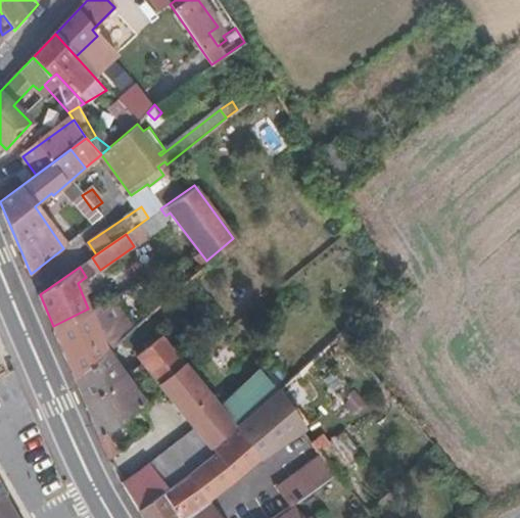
[(149,311),(172,291),(167,284),(132,313),(138,320),(142,317),(149,311)]
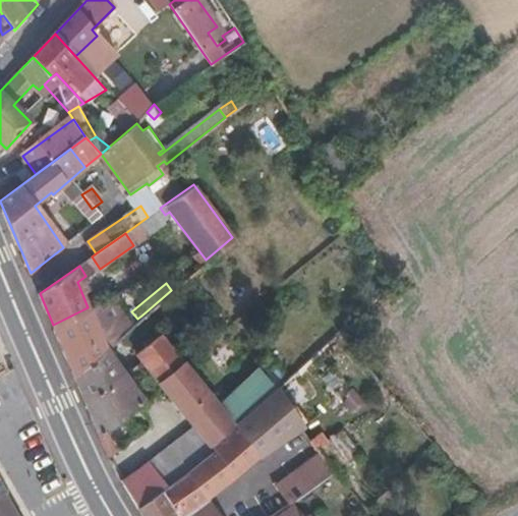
[(104,348),(88,307),(53,325),(74,374),(104,348)]
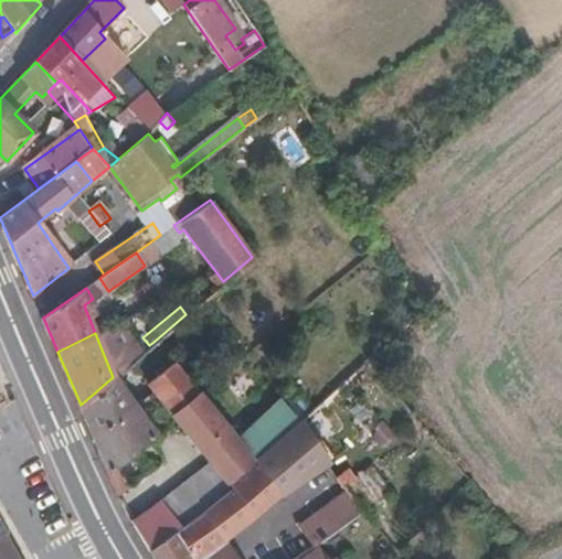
[(170,346),(161,335),(154,342),(162,352),(170,346)]
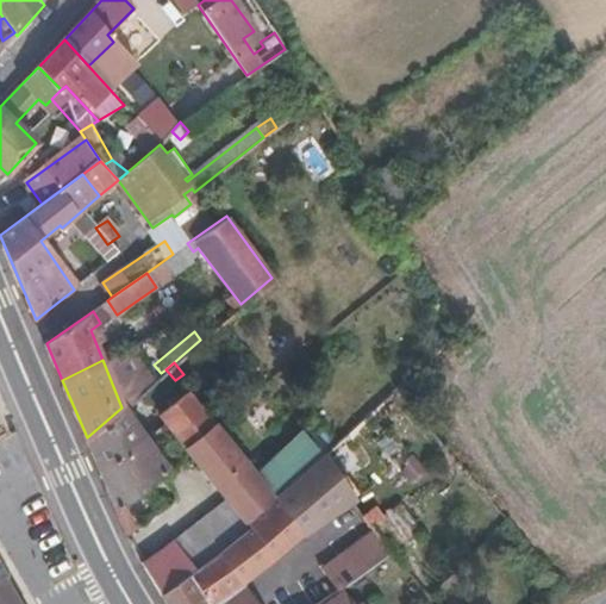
[(101,471),(142,437),(145,435),(138,427),(135,429),(131,423),(164,393),(163,391),(175,380),(166,369),(161,373),(122,408),(87,437),(101,471)]
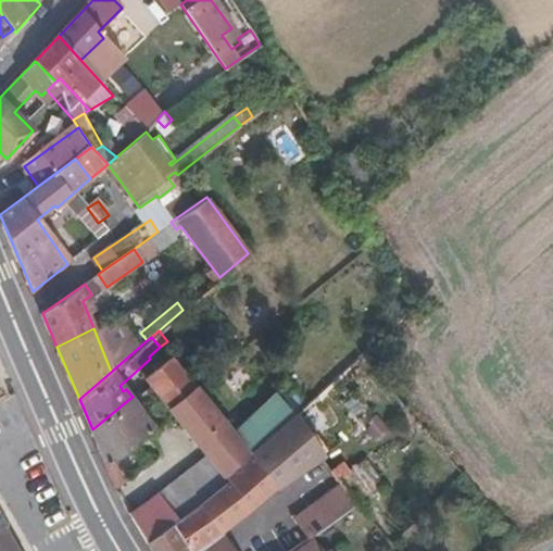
[(195,388),(168,357),(143,379),(168,409),(195,388)]
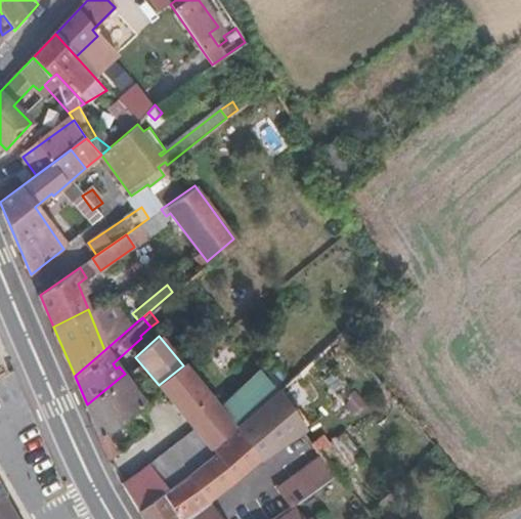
[(234,427),(183,365),(159,385),(196,428),(212,447),(234,427)]
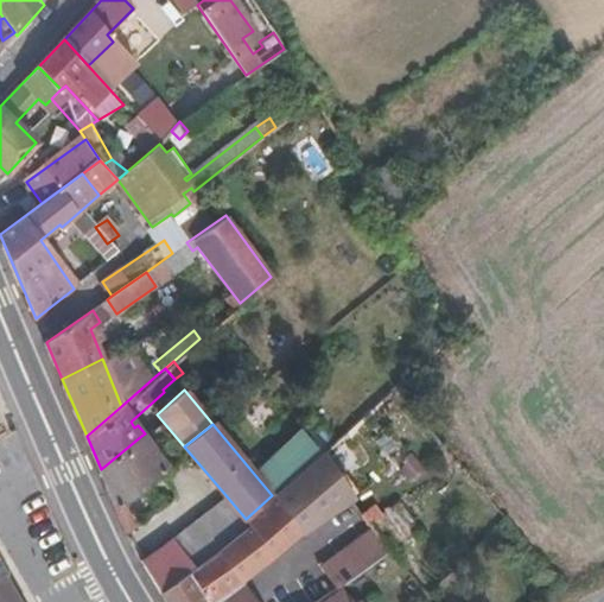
[(125,501),(166,467),(141,436),(101,469),(118,507),(125,501)]
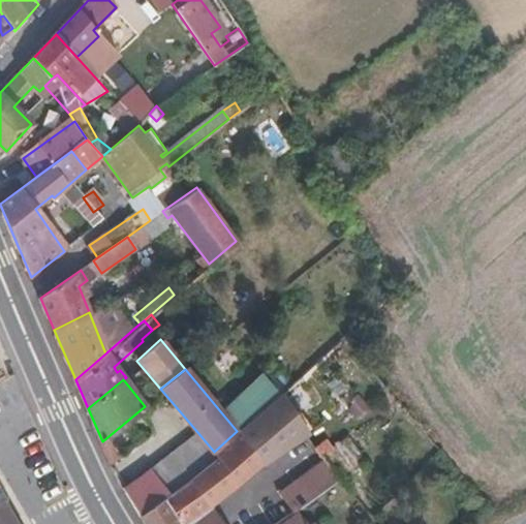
[(258,459),(297,428),(274,398),(237,431),(258,459)]
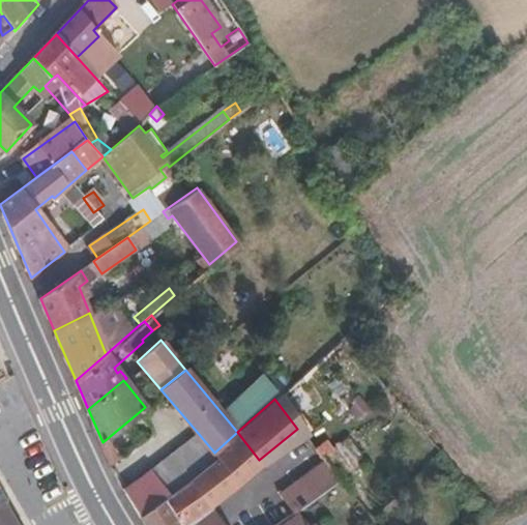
[(191,516),(206,504),(235,480),(260,462),(259,460),(237,432),(214,453),(218,457),(197,472),(171,492),(168,495),(142,515),(147,524),(194,524),(195,523),(191,516)]
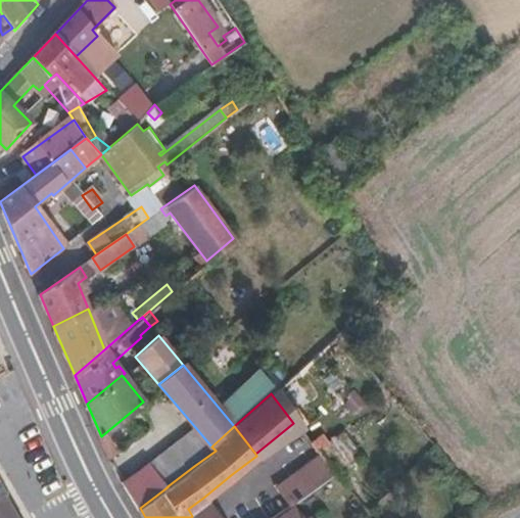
[(211,446),(195,427),(176,442),(194,466),(216,451),(211,446)]
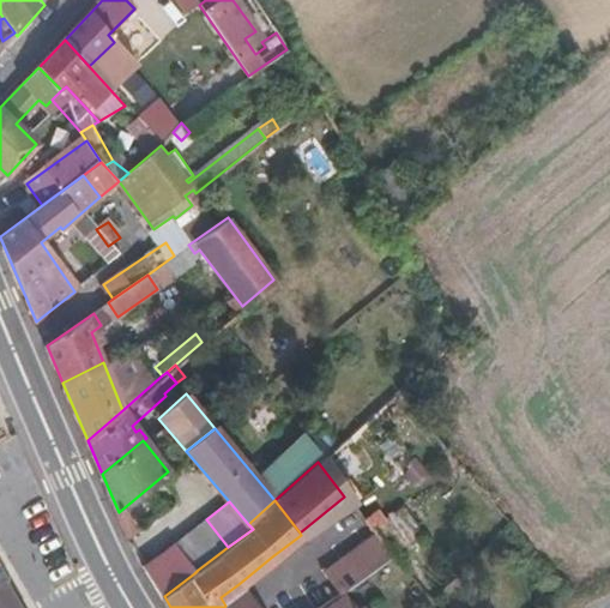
[(133,522),(126,506),(119,512),(126,525),(133,522)]
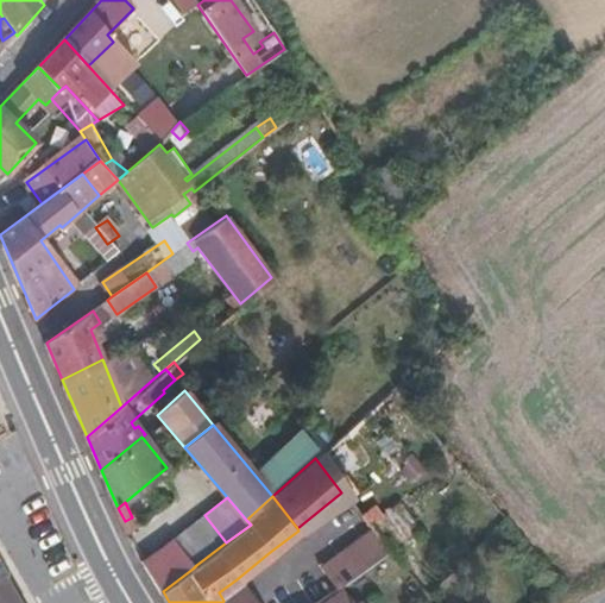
[(226,542),(205,515),(175,538),(196,565),(226,542)]
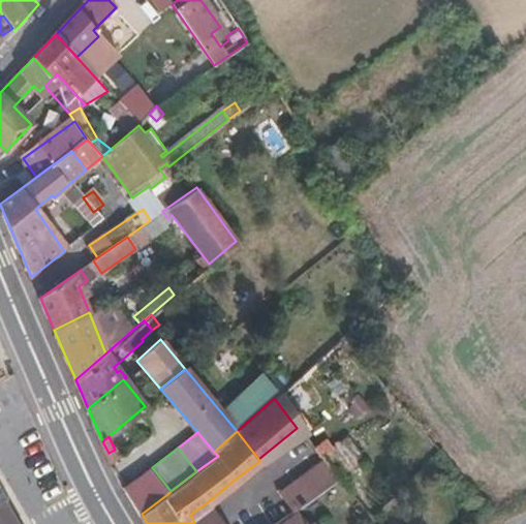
[(120,462),(115,450),(109,453),(114,466),(120,462)]
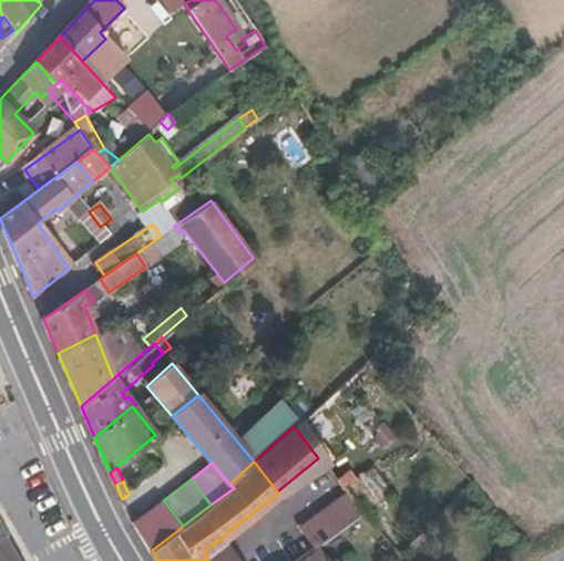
[(318,547),(366,510),(349,490),(304,527),(318,547)]
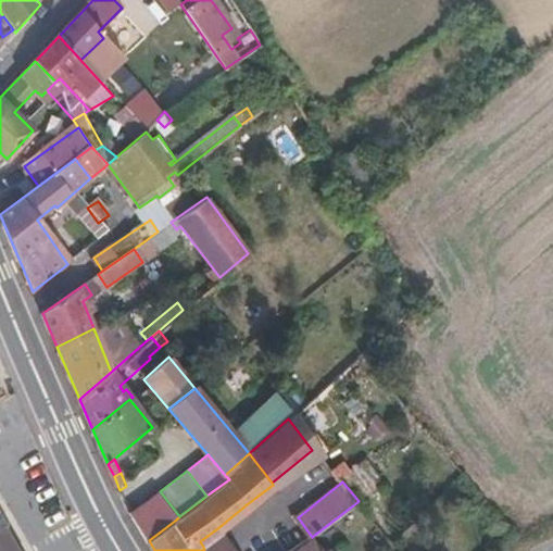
[(294,550),(312,537),(298,517),(273,485),(247,504),(281,550),(294,550)]
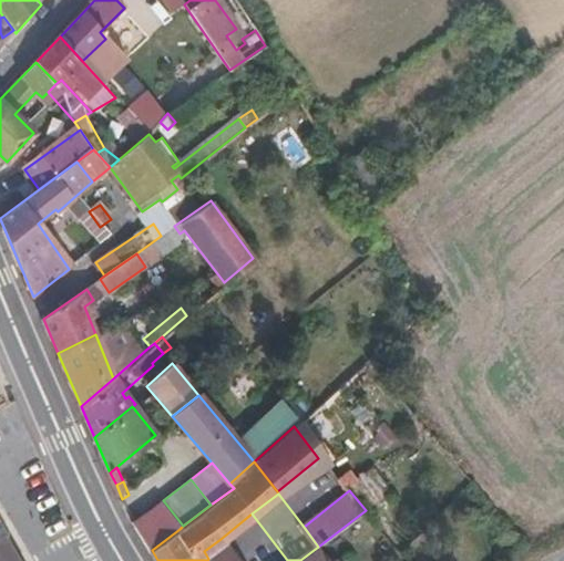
[(180,529),(161,501),(135,521),(152,550),(180,529)]
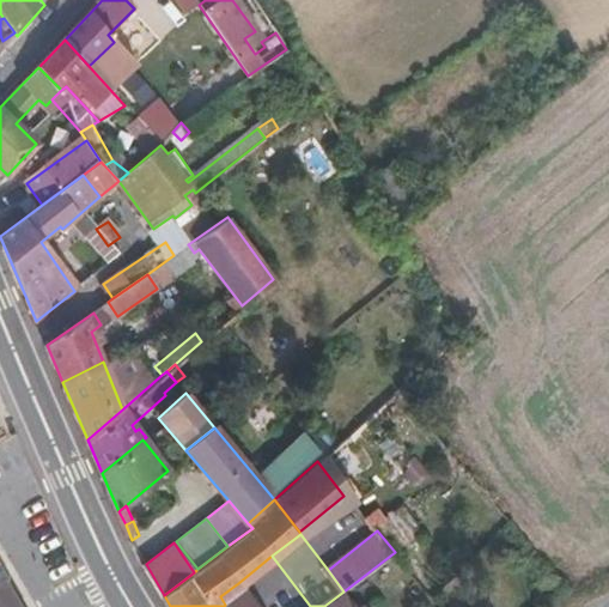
[(4,578),(0,571),(0,606),(19,606),(2,580),(4,578)]
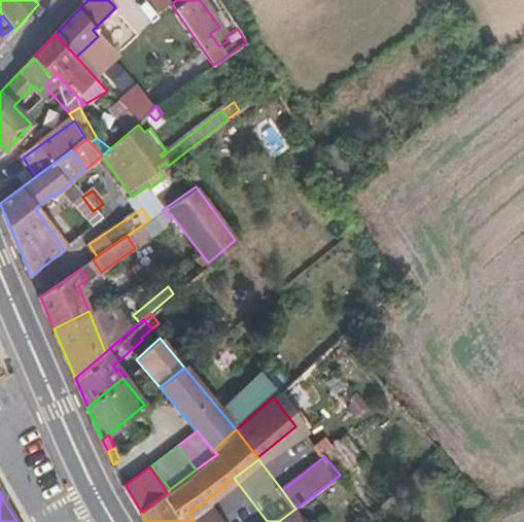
[(218,521),(205,501),(189,513),(194,520),(193,521),(218,521)]
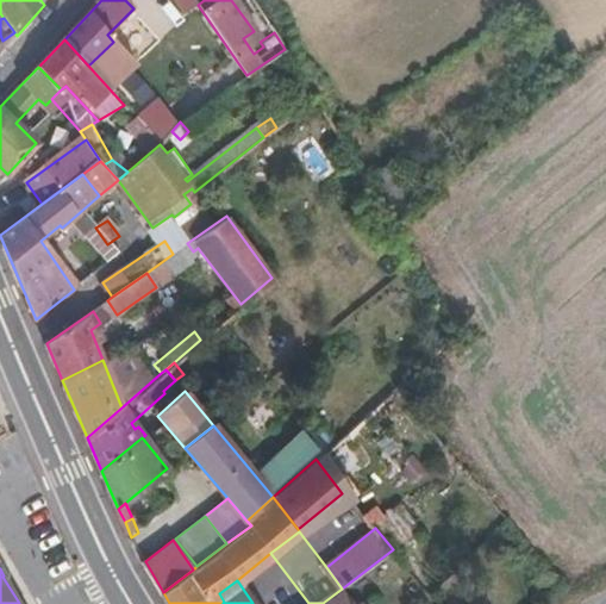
[(360,603),(353,603),(342,589),(323,603),(360,603)]
